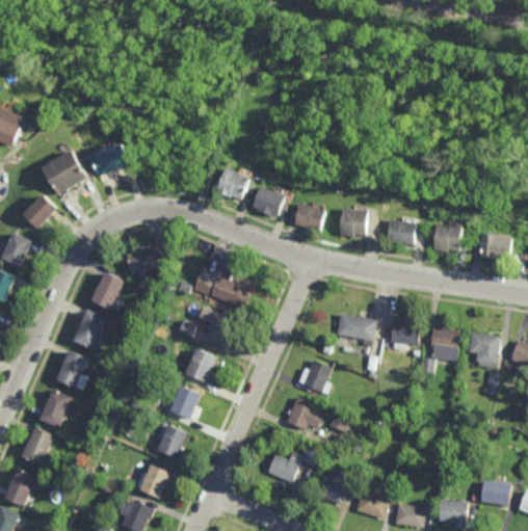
[(23,115),(19,125),(23,126),(14,145),(0,140),(0,108),(1,106),(23,115)]
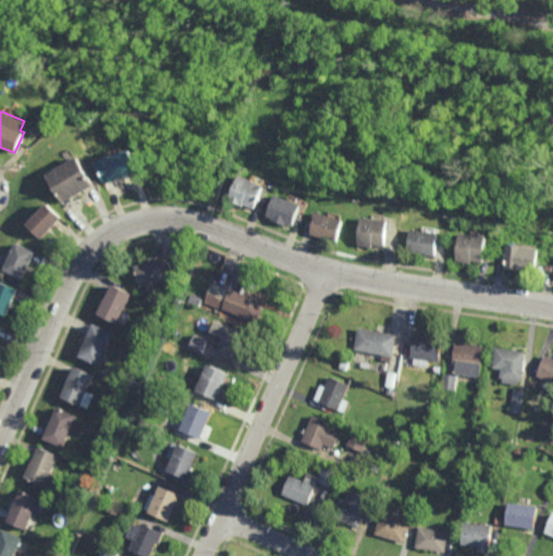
[(107,184),(99,162),(133,149),(142,172),(107,184)]
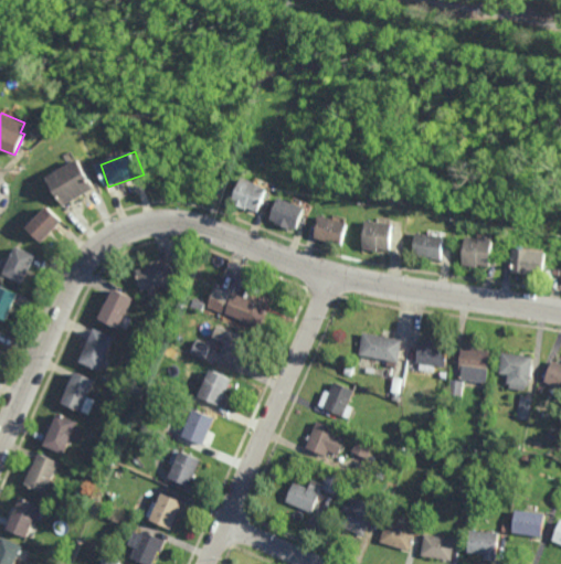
[(64,206),(49,177),(81,159),(97,188),(64,206)]
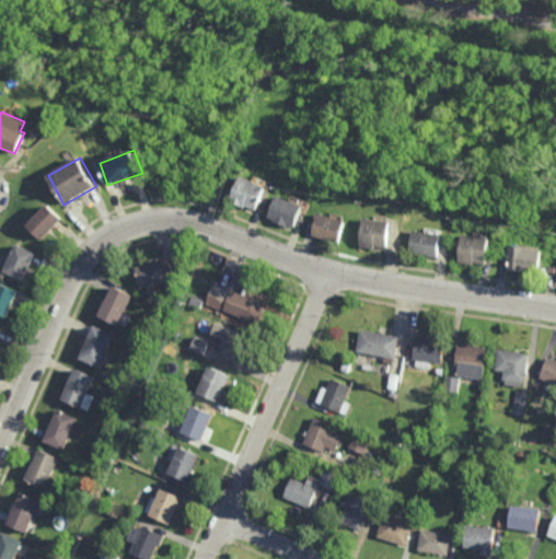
[(256,211),(246,206),(245,209),(231,202),(243,176),(267,187),(256,211)]
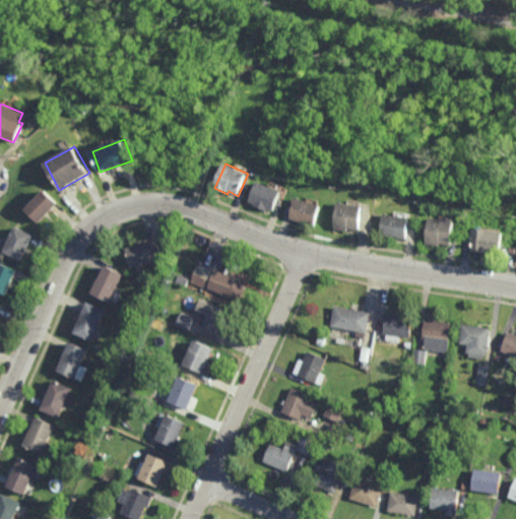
[(274,211),(269,209),(268,211),(254,205),(255,204),(250,202),(258,183),(282,192),(274,211)]
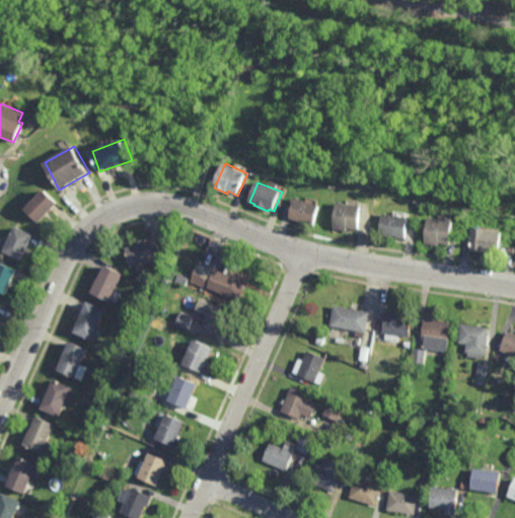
[(41,224),(26,210),(45,191),(59,204),(41,224)]
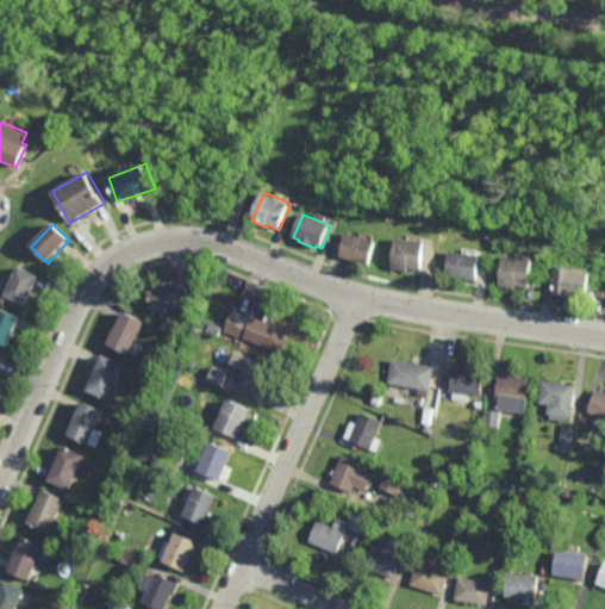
[(370,266),(342,258),(347,238),(345,238),(347,232),(376,242),(370,266)]
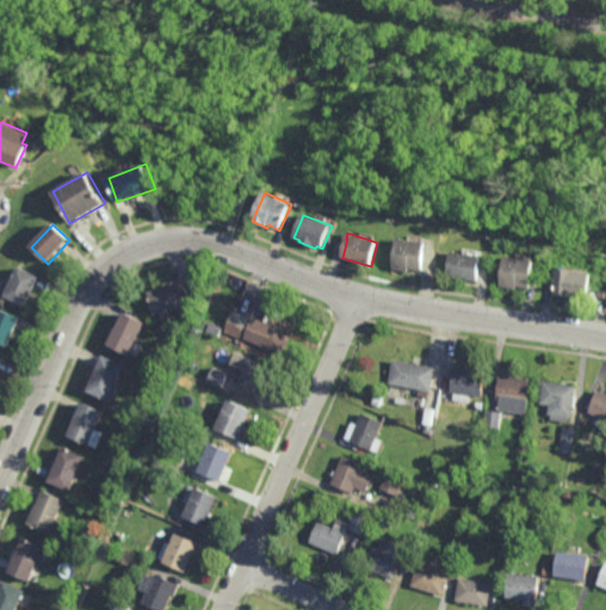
[(425,271),(410,270),(409,272),(394,270),(399,240),(428,244),(425,271)]
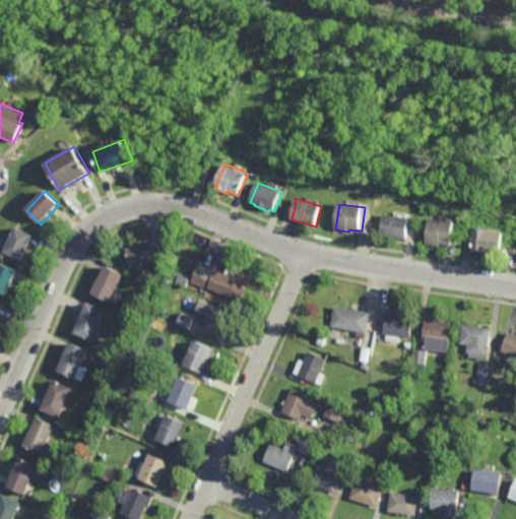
[(409,240),(383,237),(386,215),(411,218),(409,240)]
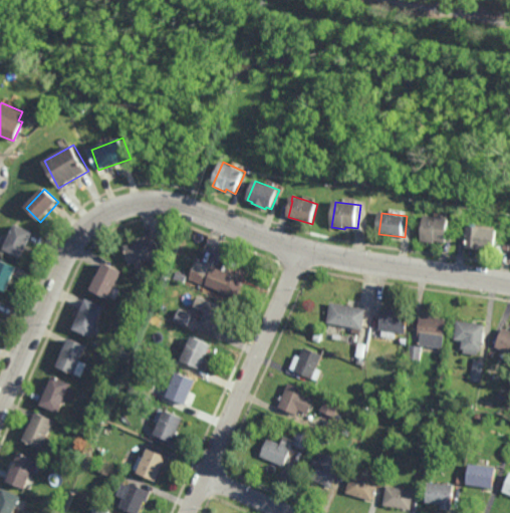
[(447,243),(436,241),(436,243),(423,241),(426,216),(451,220),(447,243)]
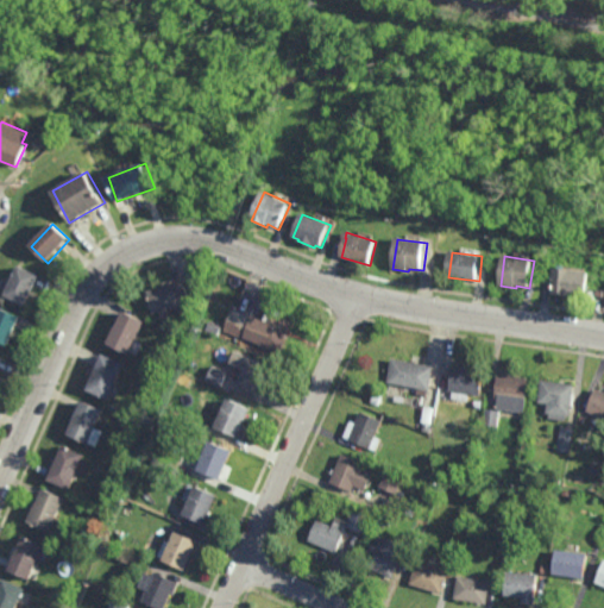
[(26,307),(6,296),(19,267),(41,276),(26,307)]
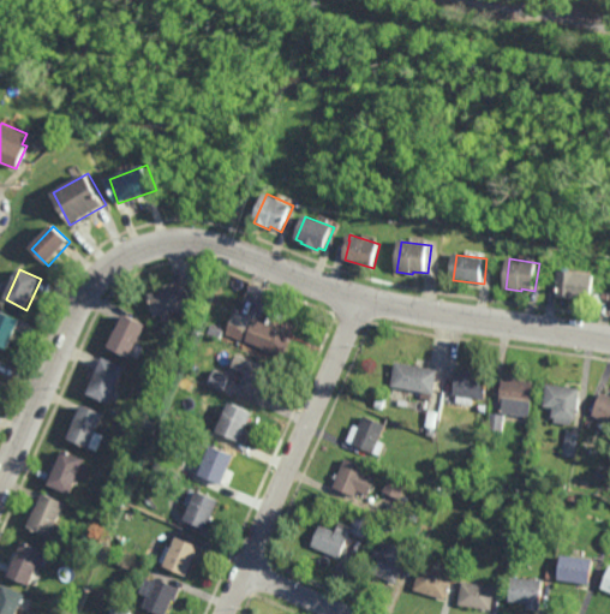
[(594,303),(558,298),(562,270),(598,275),(594,303)]
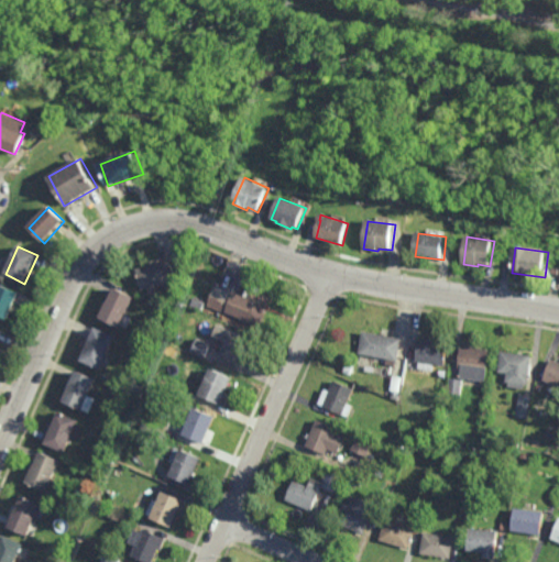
[(156,293),(149,295),(146,288),(142,289),(136,270),(171,261),(176,281),(154,286),(156,293)]
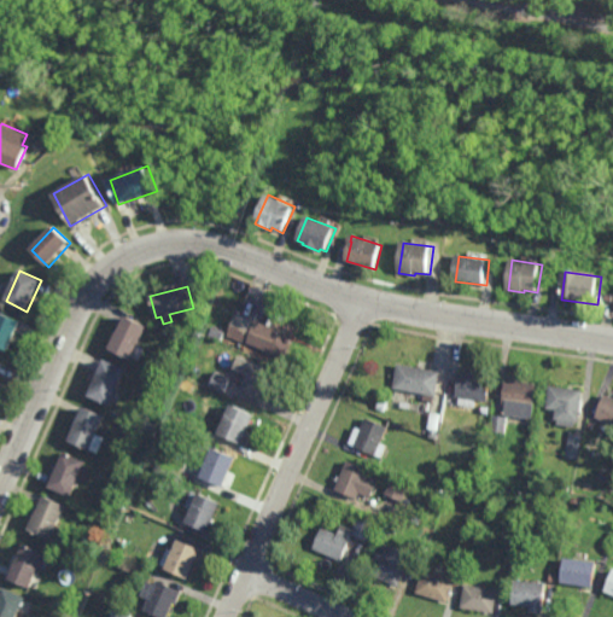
[(292,325),(281,358),(244,343),(244,344),(225,336),(233,313),(264,325),(269,312),(284,318),(282,321),(292,325)]
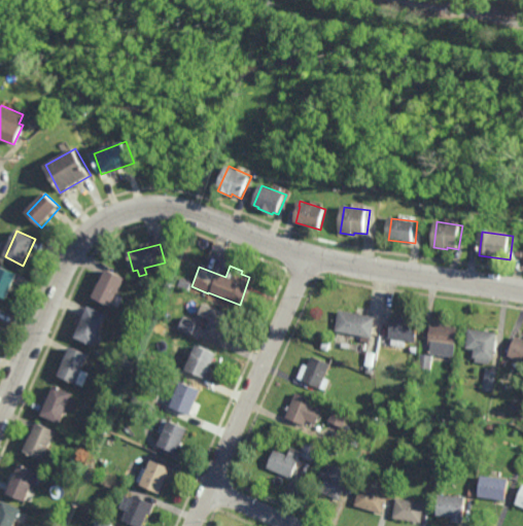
[(6,302),(0,299),(0,268),(18,276),(6,302)]
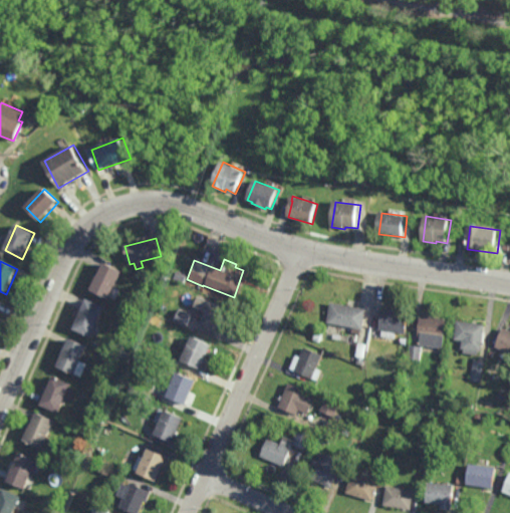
[(107,298),(89,289),(95,276),(97,276),(104,262),(121,271),(107,298)]
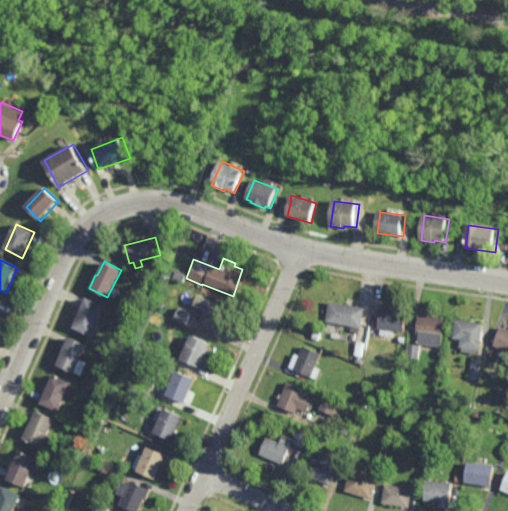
[(179,280),(171,276),(174,270),(182,273),(179,280)]
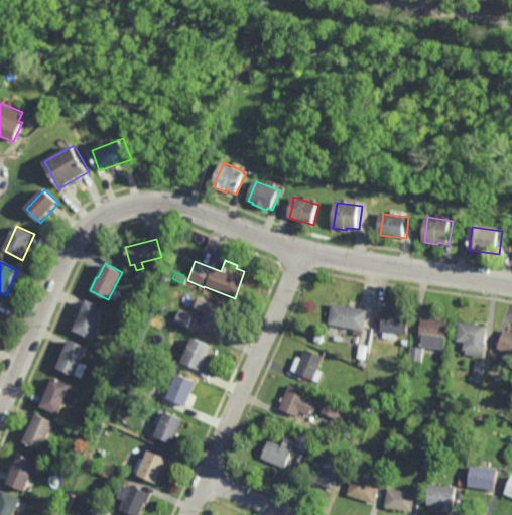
[(217,336),(199,327),(205,313),(193,308),(198,298),(228,311),(217,336)]
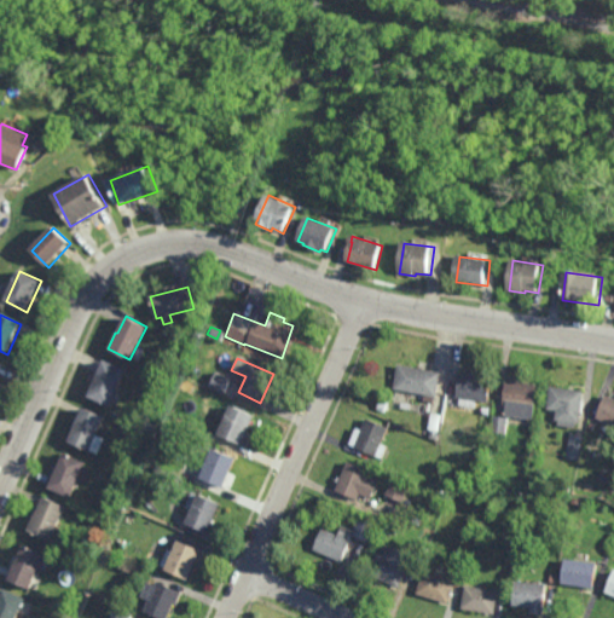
[(115,405),(110,403),(108,408),(86,397),(103,361),(123,370),(114,392),(120,394),(115,405)]
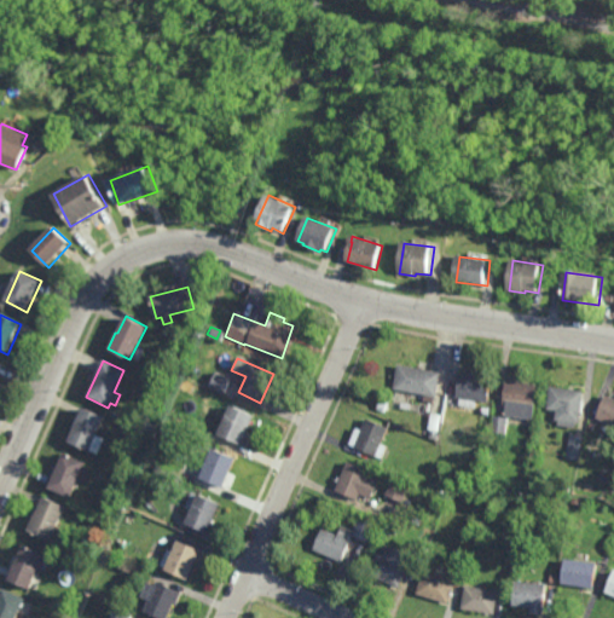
[(434,398),(392,390),(397,365),(439,374),(434,398)]
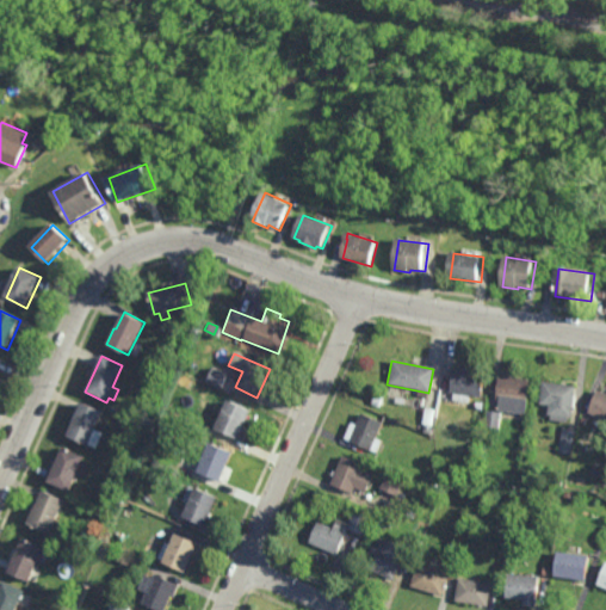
[(217,389),(204,382),(210,368),(224,375),(217,389)]
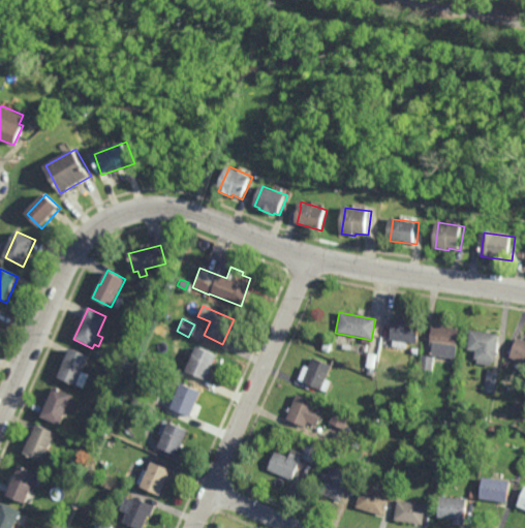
[(415,344),(389,341),(392,319),(418,323),(415,344)]
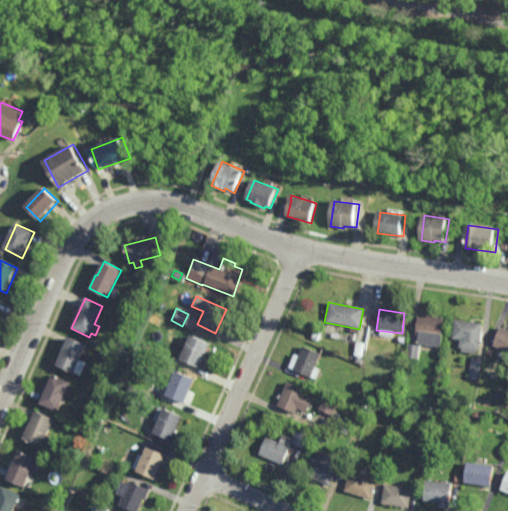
[(439,347),(416,344),(417,335),(415,334),(417,315),(443,318),(439,347)]
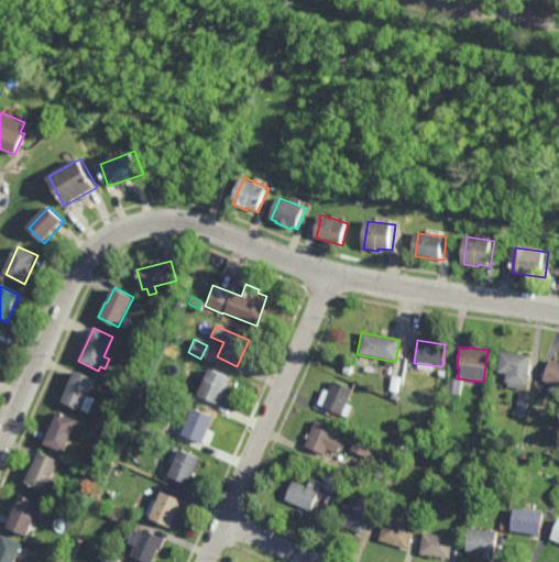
[(523,382),(521,382),(519,386),(506,384),(506,382),(504,382),(505,374),(496,373),(500,352),(527,356),(523,382)]
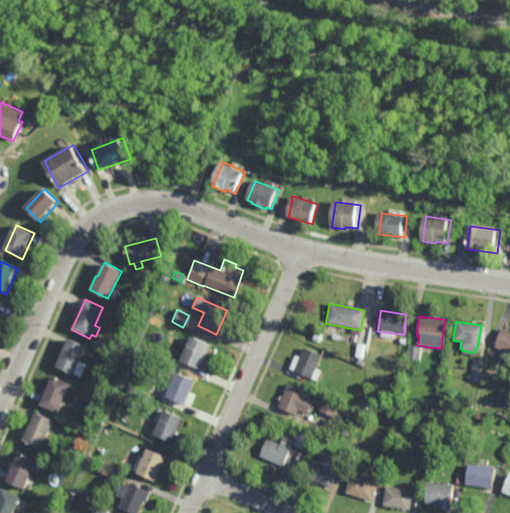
[(509,353),(491,344),(500,323),(509,327),(509,353)]
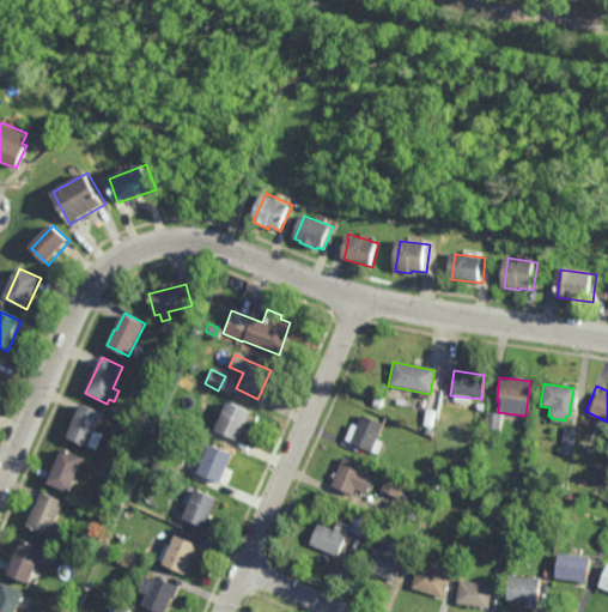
[(236,441),(213,430),(226,401),(249,412),(236,441)]
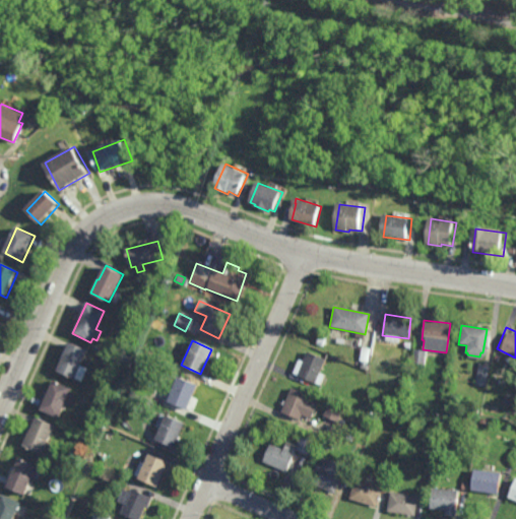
[(80,382),(56,372),(69,343),(86,350),(80,367),(86,370),(80,382)]
